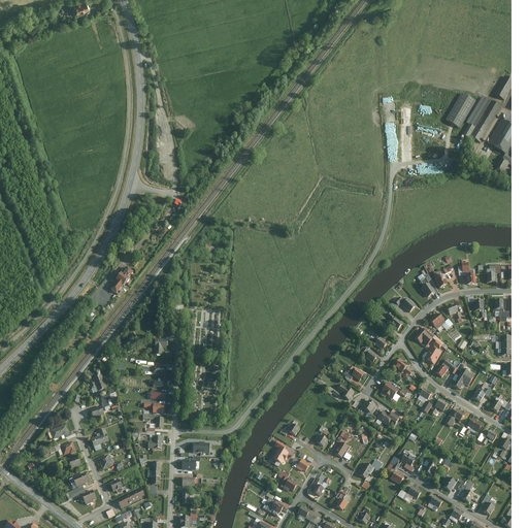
[(64,10),(72,8),(71,5),(69,0),(66,0),(61,2),(64,10)]
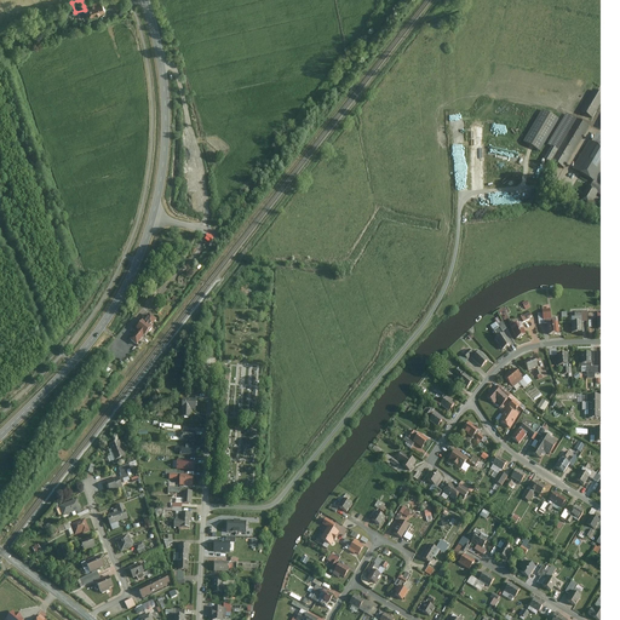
[(103,0),(95,0),(89,3),(89,4),(92,15),(92,16),(107,10),(103,0)]
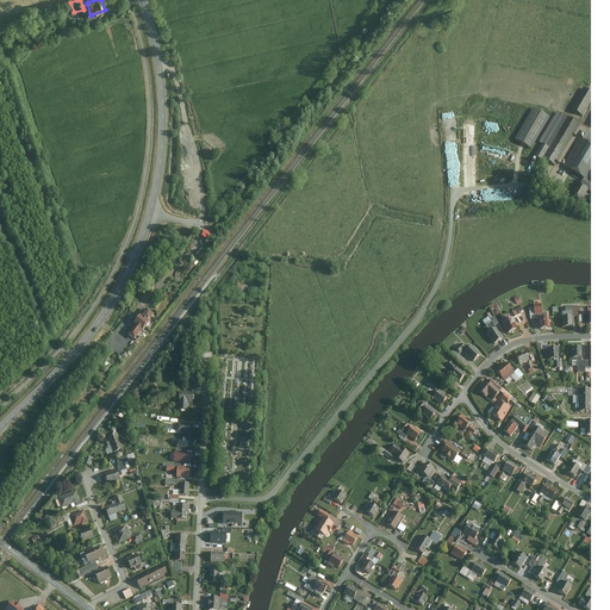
[(571,110),(583,117),(596,95),(584,88),(571,110)]
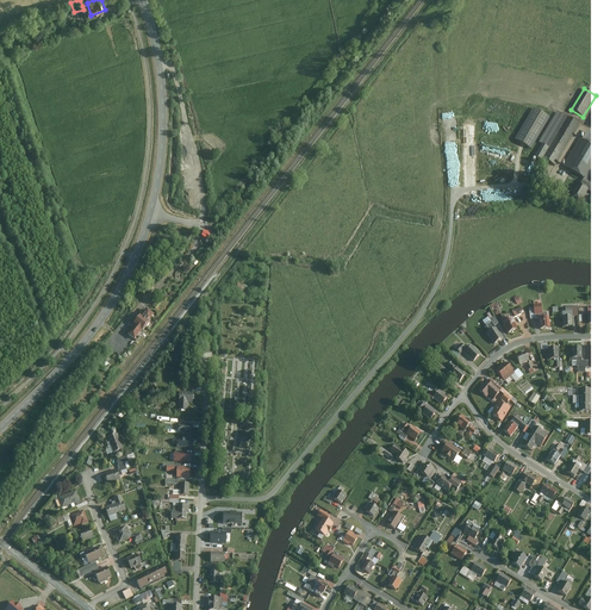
[(609,91),(592,123),(609,132),(609,91)]
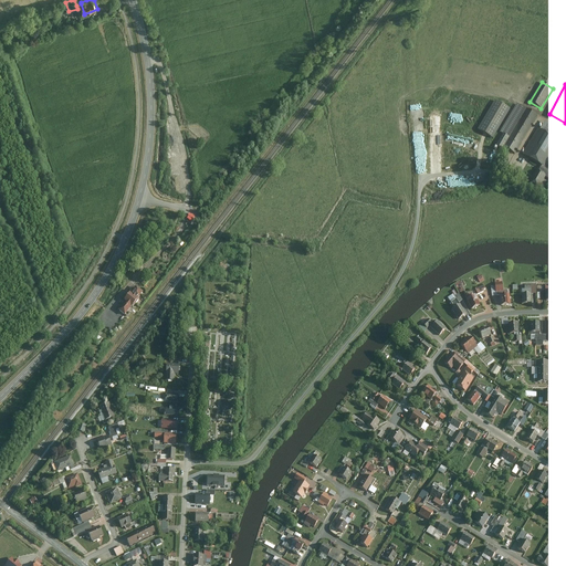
[(475,128),(494,140),(512,111),(494,100),(475,128)]
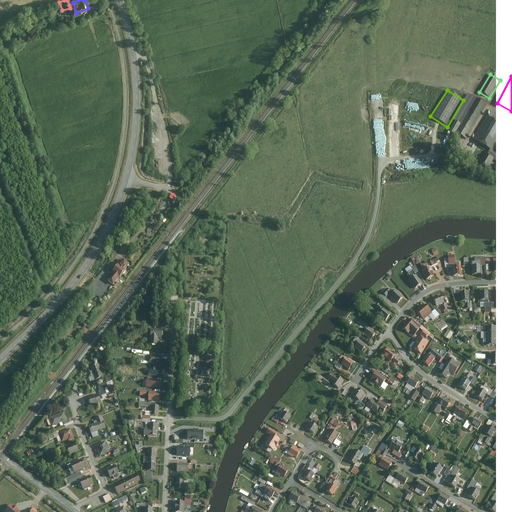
[(458,134),(468,140),(489,105),(471,93),(447,132),(456,137),(458,134)]
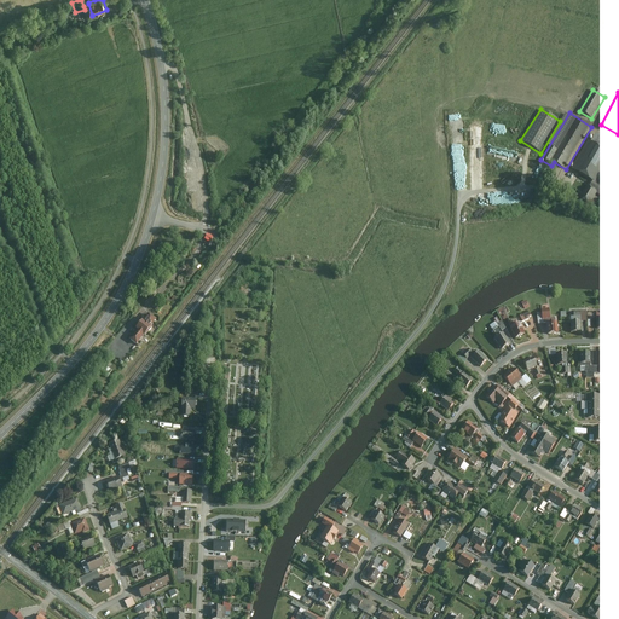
[(573,169),(591,180),(599,184),(612,163),(614,165),(618,154),(618,145),(599,133),(594,142),(590,140),(573,169)]
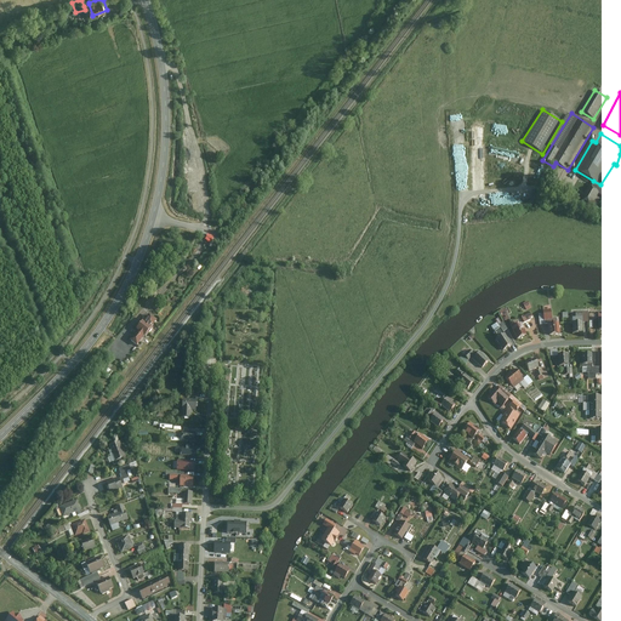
[(593,181),(584,199),(594,205),(600,194),(613,201),(617,194),(600,184),(593,181)]
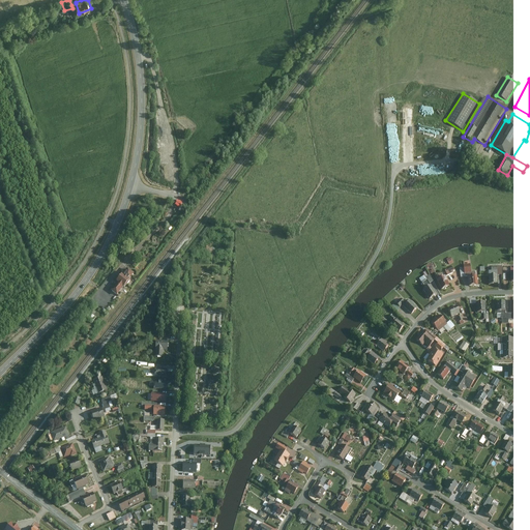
[(180,207),(183,203),(179,199),(175,204),(180,207)]
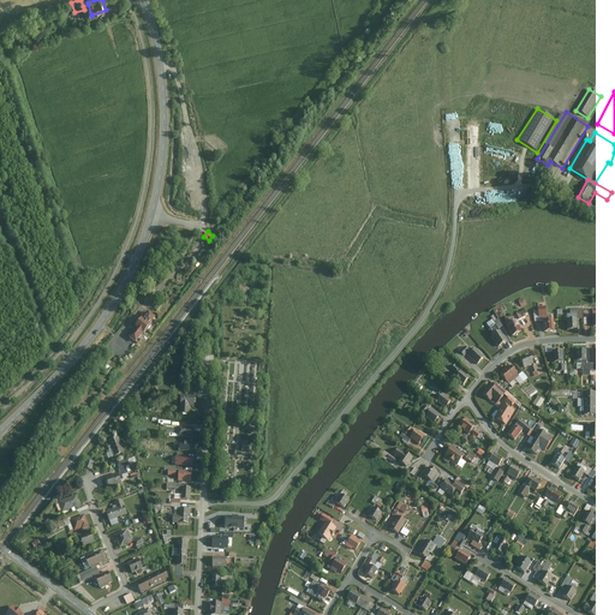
[(503,310),(506,309),(505,304),(495,306),(499,318),(505,316),(503,310)]
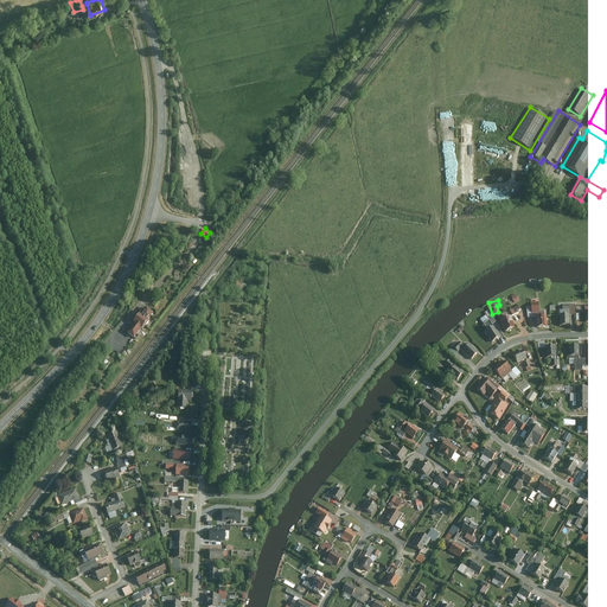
[(512,315),(522,311),(519,305),(510,310),(512,315)]
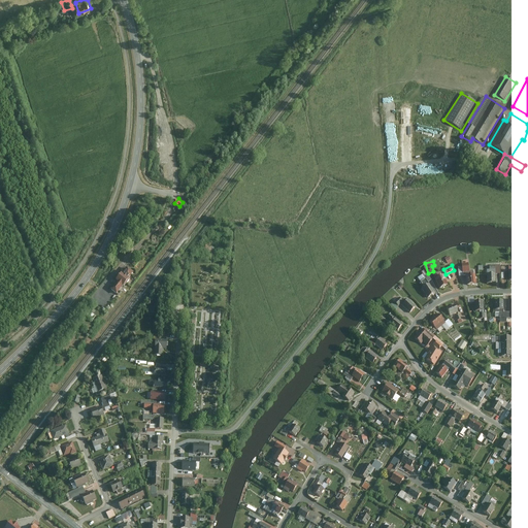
[(113,291),(120,296),(126,288),(128,289),(133,282),(131,279),(135,274),(130,270),(126,276),(124,274),(119,282),(121,284),(113,291)]
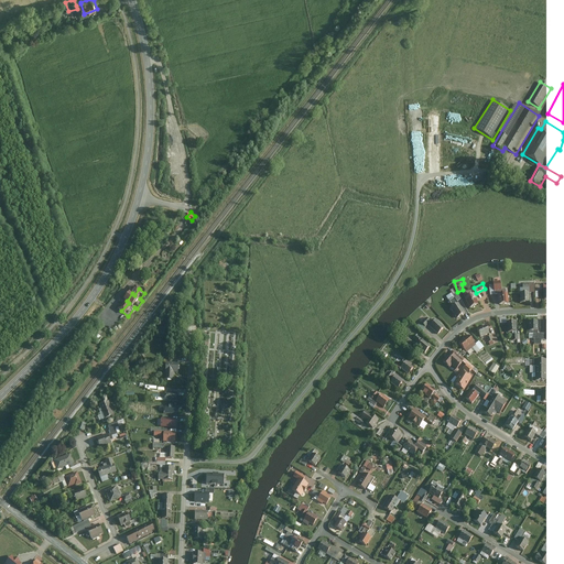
[(553,300),(553,289),(544,289),(544,300),(553,300)]
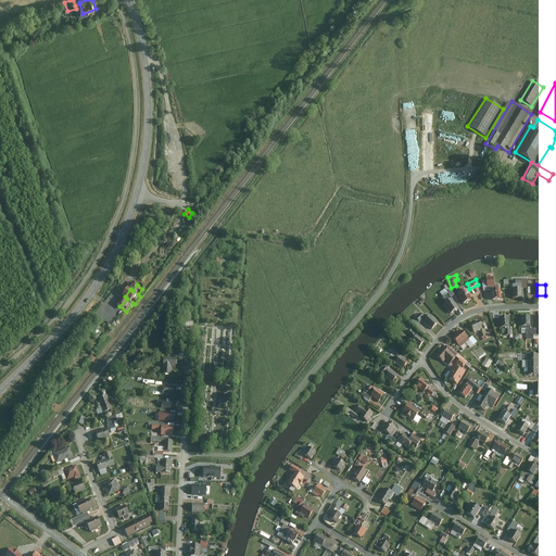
[(502,299),(501,289),(491,290),(492,300),(502,299)]
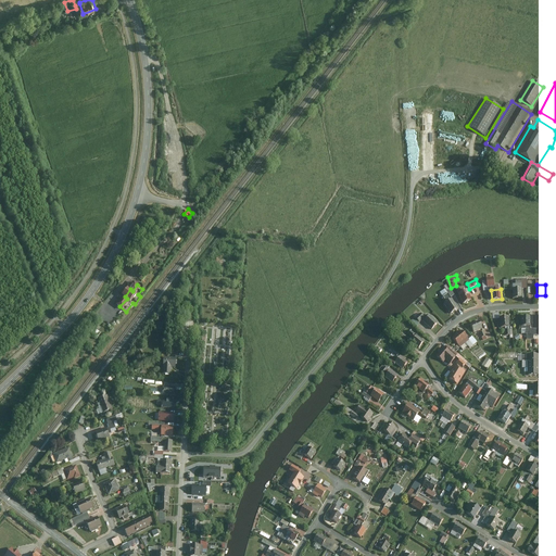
[(522,299),(522,289),(513,289),(513,299),(522,299)]
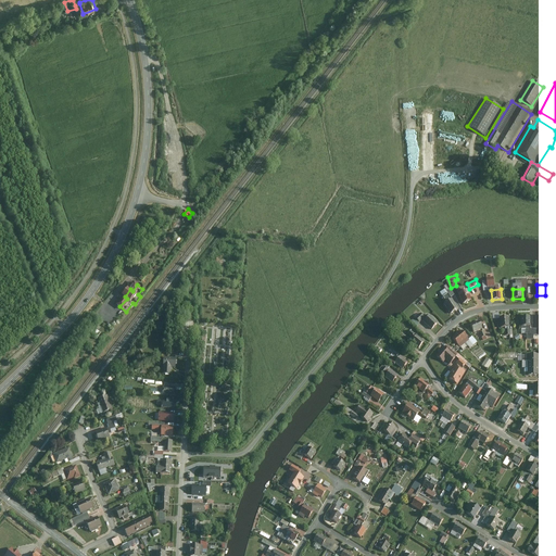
[(463,304),(472,300),(467,290),(457,294),(463,304)]
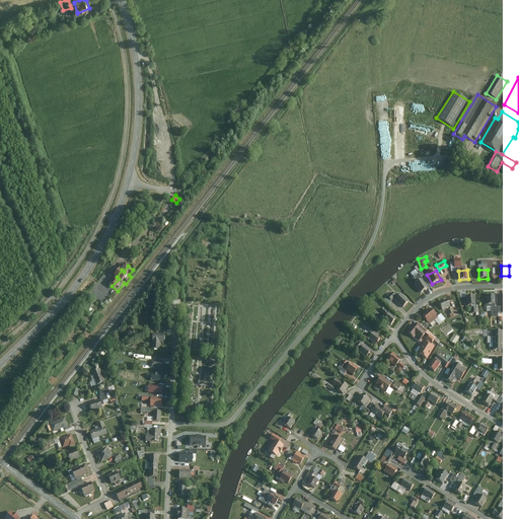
[(421,293),(428,288),(422,279),(415,284),(421,293)]
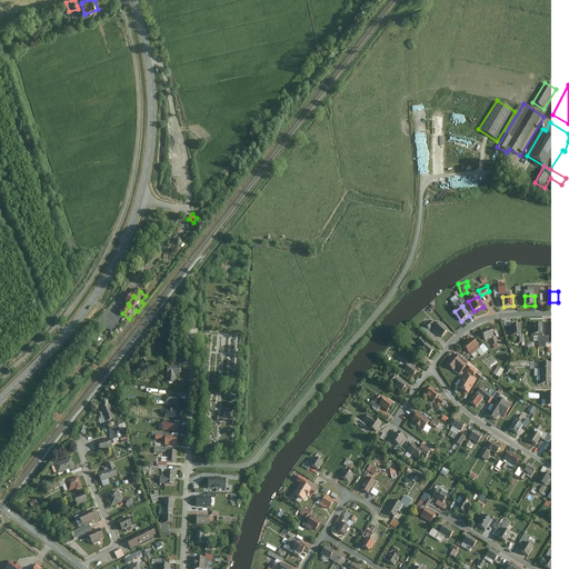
[(425,325),(421,329),(427,333),(435,325),(426,317),(421,321),(425,325)]
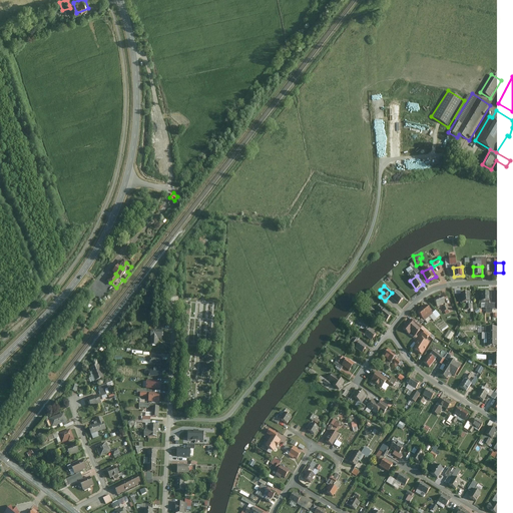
[(399,304),(404,298),(397,291),(391,297),(399,304)]
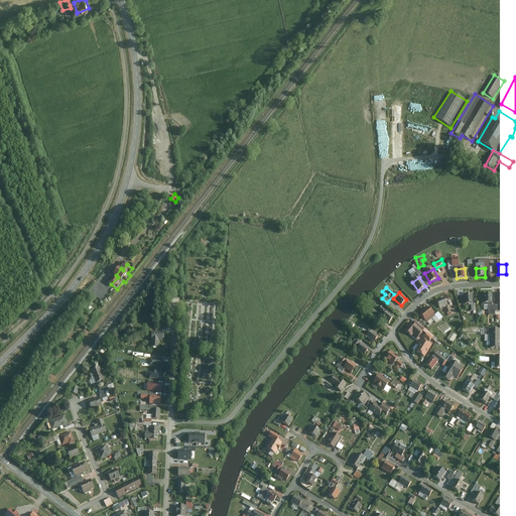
[(508,305),(508,293),(499,294),(500,305),(508,305)]
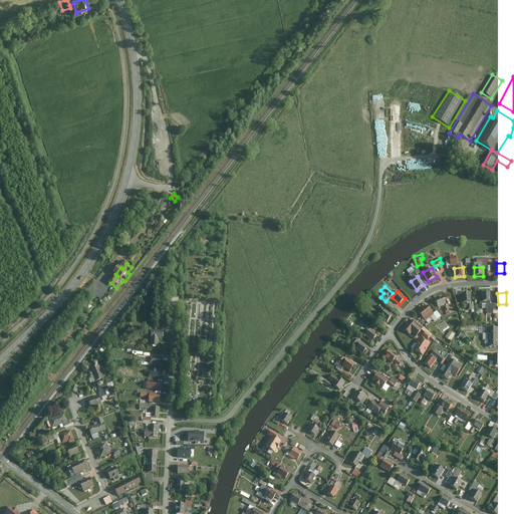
[(472,302),(471,293),(462,293),(463,303),(472,302)]
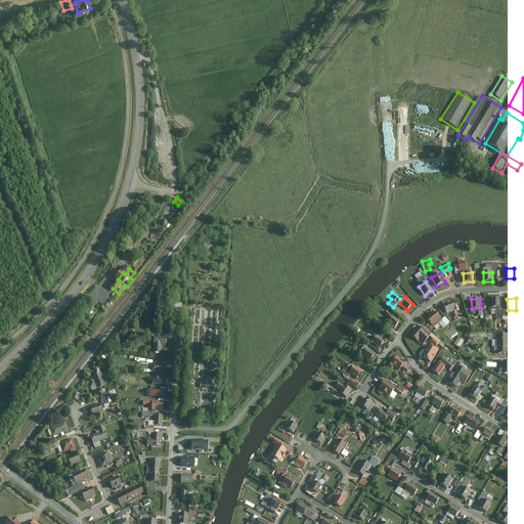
[(499,308),(499,299),(491,299),(491,308),(499,308)]
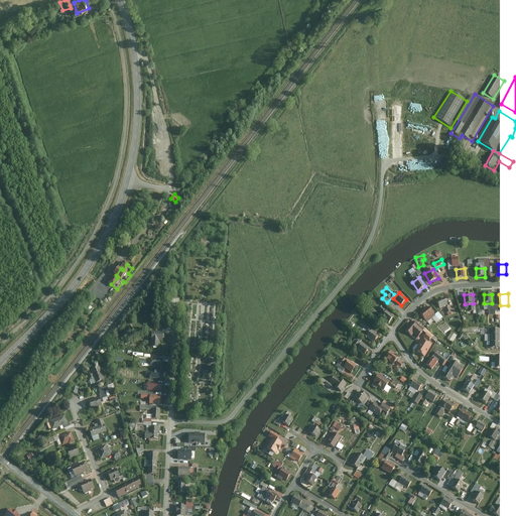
[(447,305),(444,297),(436,301),(439,308),(447,305)]
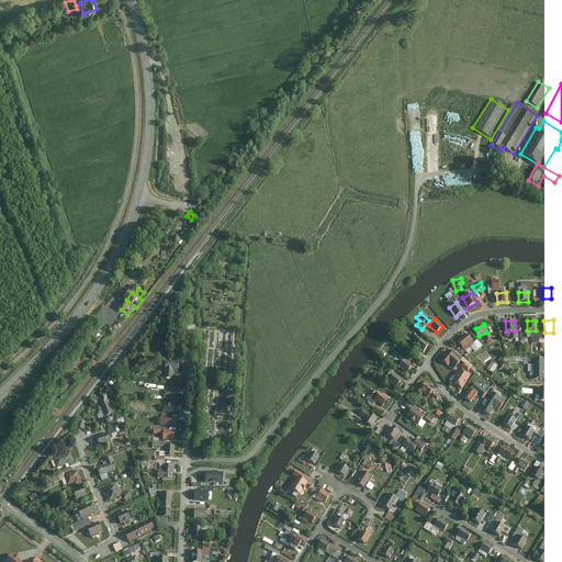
[(474,344),(467,335),(457,343),(465,351),(474,344)]
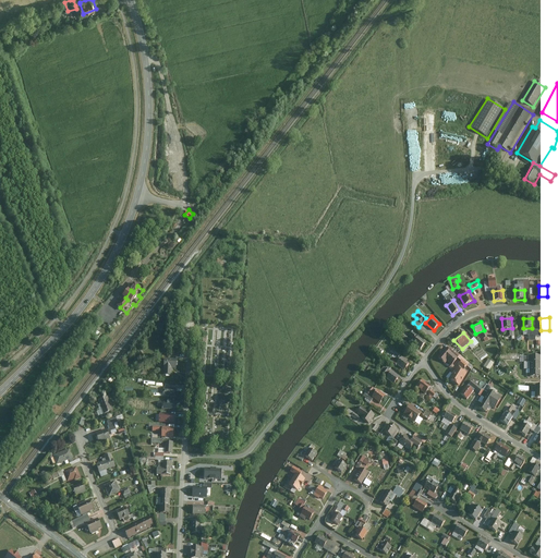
[(426,342),(417,336),(412,343),(420,349),(426,342)]
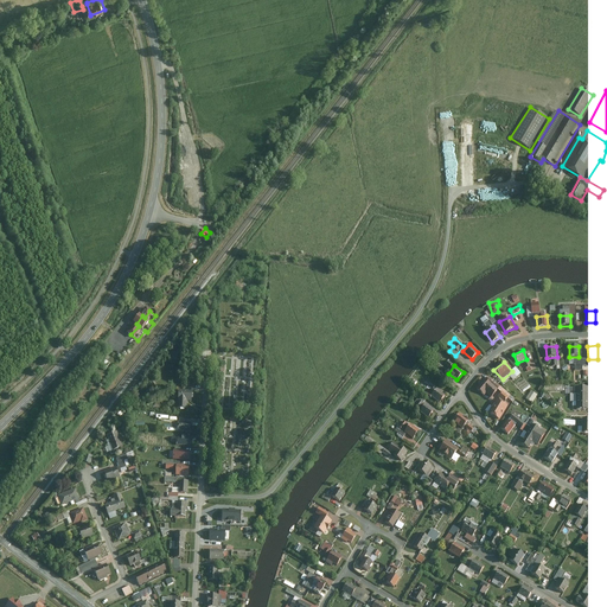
[(498,390),(484,379),(475,389),(484,396),(486,395),(491,398),(498,390)]
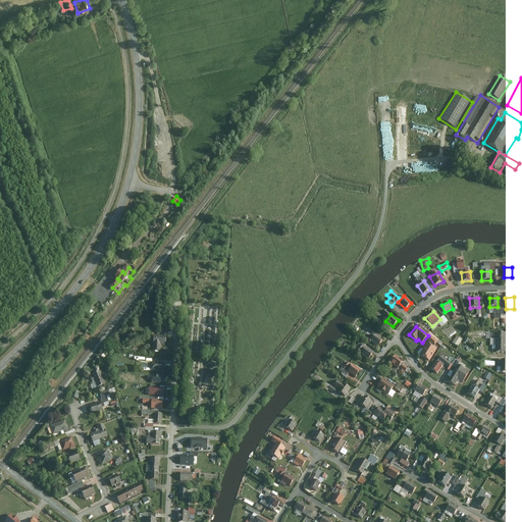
[(507,353),(507,333),(493,333),(493,340),(496,340),(496,353),(507,353)]
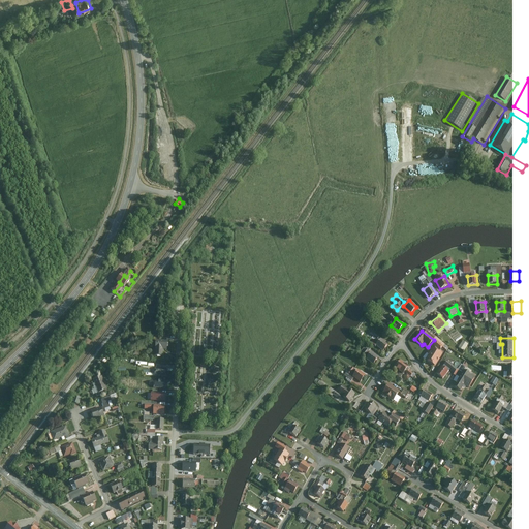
[(389,344),(380,339),(375,345),(382,351),(389,344)]
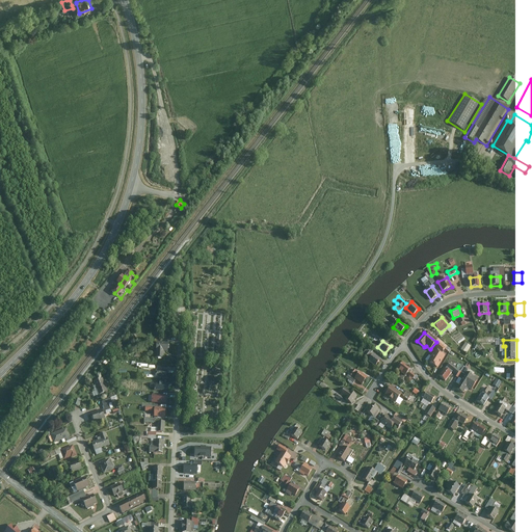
[(161,360),(166,360),(166,352),(171,352),(173,344),(158,343),(158,352),(161,352),(161,360)]
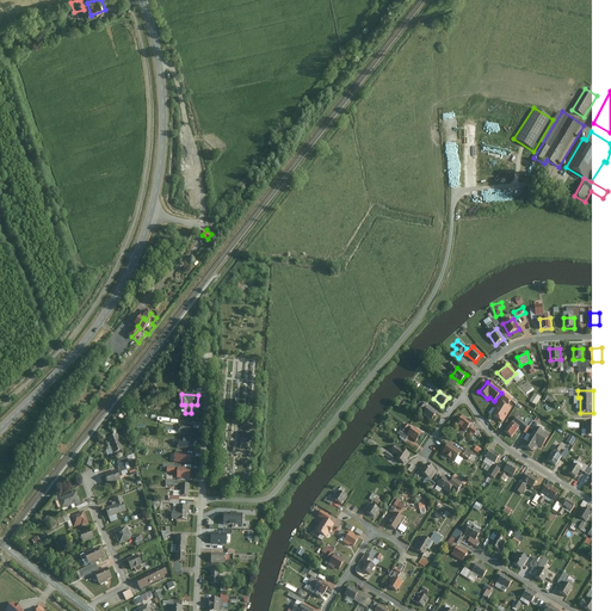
[(536,406),(541,397),(535,394),(530,402),(536,406)]
